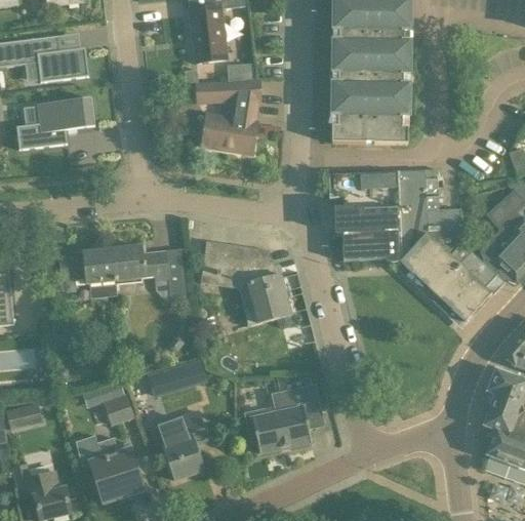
[(188,0),(196,62),(226,58),(219,8),(245,5),(244,0),(188,0)]
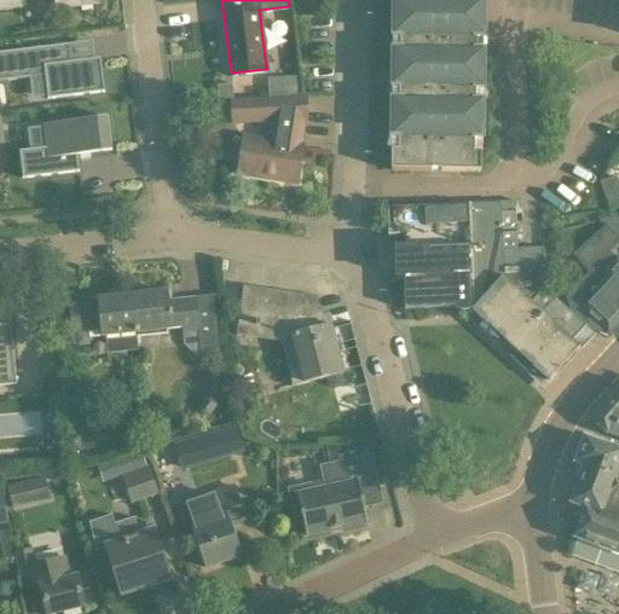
[(393,0),(391,167),(431,167),(440,167),(440,168),(460,168),(480,168),(481,39),(481,0),(393,0)]
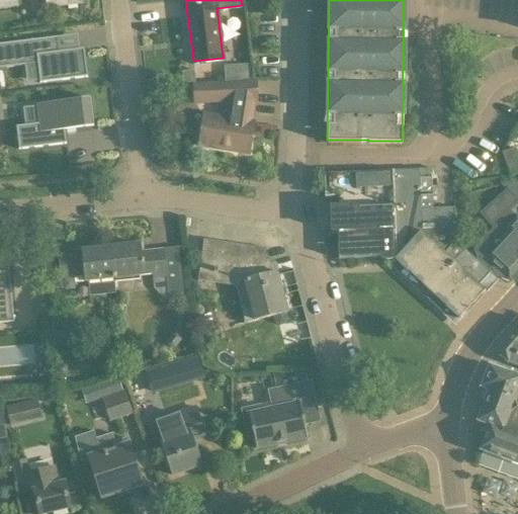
[(56,33),(0,40),(0,65),(35,61),(38,80),(86,74),(83,54),(79,55),(78,46),(58,49),(56,33)]
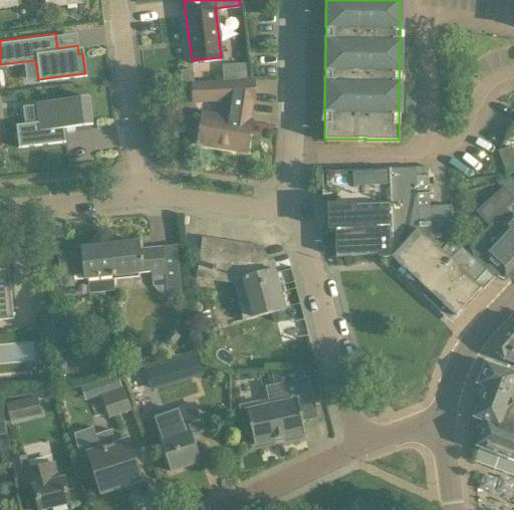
[(246,61),(239,61),(239,76),(247,76),(246,61)]
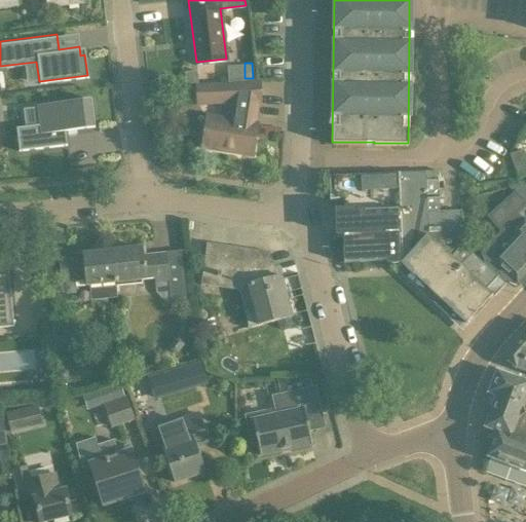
[(200,136),(200,140),(203,141),(202,145),(204,146),(204,144),(250,151),(250,153),(251,153),(256,123),(255,122),(258,99),(260,99),(259,80),(196,83),(197,102),(199,102),(199,101),(222,100),(226,105),(224,122),(207,120),(207,123),(202,123),(202,125),(201,129),(200,133),(200,136)]
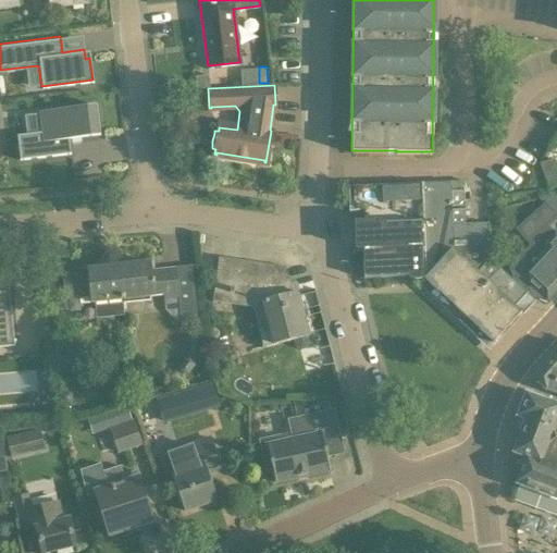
[(99,133),(96,102),(38,109),(40,130),(17,132),(21,158),(70,151),(69,136),(99,133)]
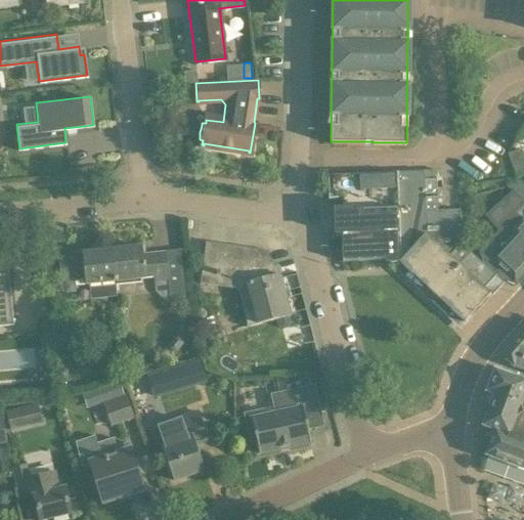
[(508,150),(516,175),(523,172),(523,155),(521,146),(508,150)]
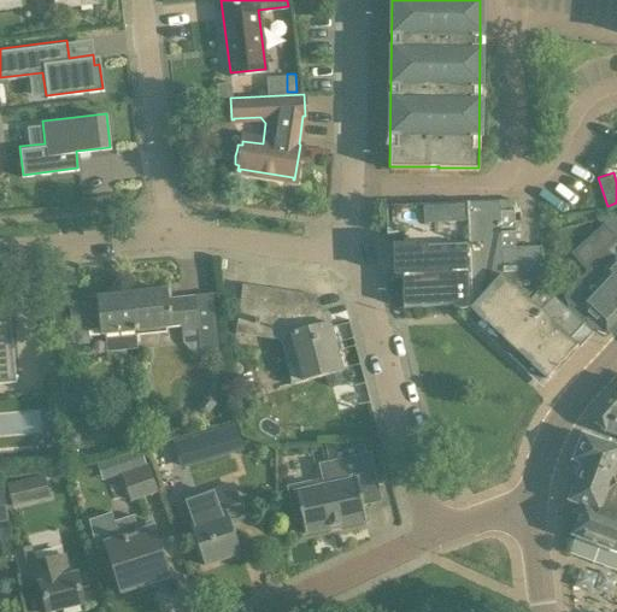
[(470,306),(466,210),(466,200),(413,202),(413,229),(403,229),(403,246),(394,246),(394,272),(401,272),(403,305),(438,304),(452,304),(463,309),(470,306)]
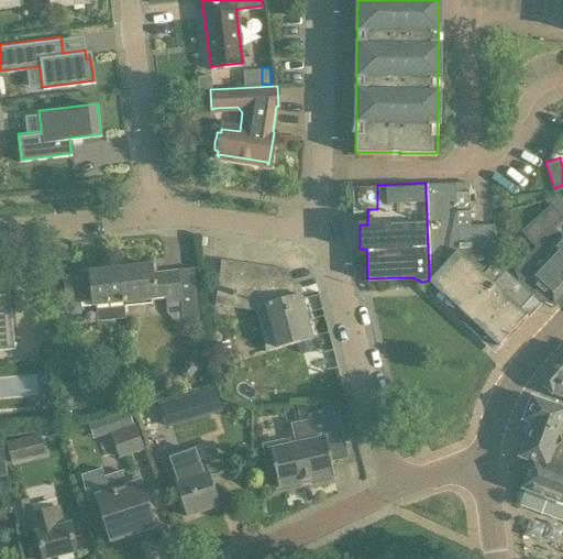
[(519,308),(533,293),(517,278),(495,258),(493,222),(470,223),(468,189),(454,190),(454,183),(427,184),(430,280),(428,281),(499,346),(528,315),(519,308)]
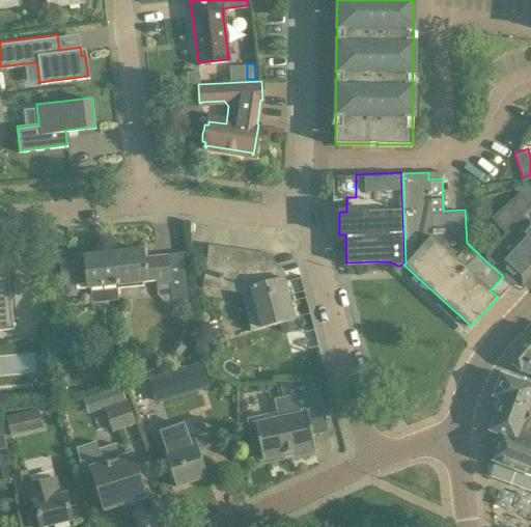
[(530,179),(512,186),(518,191),(491,215),(504,230),(484,252),(487,262),(503,276),(508,271),(522,283),(530,272),(530,220),(524,214),(530,204),(530,179)]
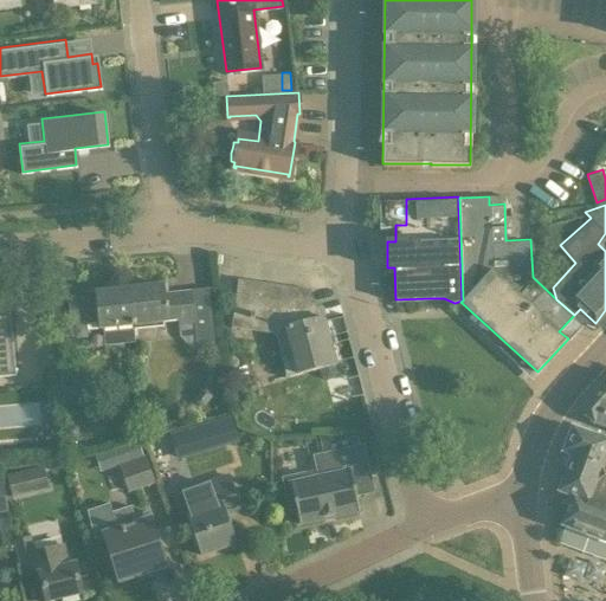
[(130,282),(130,285),(128,285),(133,322),(178,317),(179,329),(194,327),(197,343),(214,341),(208,288),(192,290),(191,288),(165,291),(163,282),(146,284),(146,279),(142,277),(133,278),(130,282)]
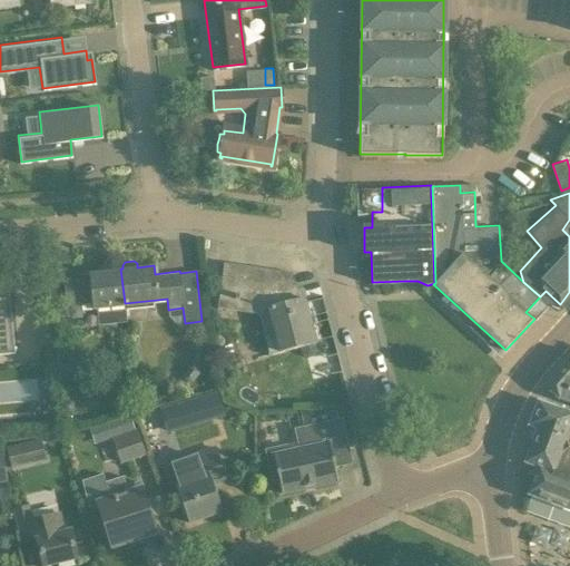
[(257,312),(267,353),(315,341),(304,296),(298,298),(292,270),(224,261),(217,306),(257,312)]
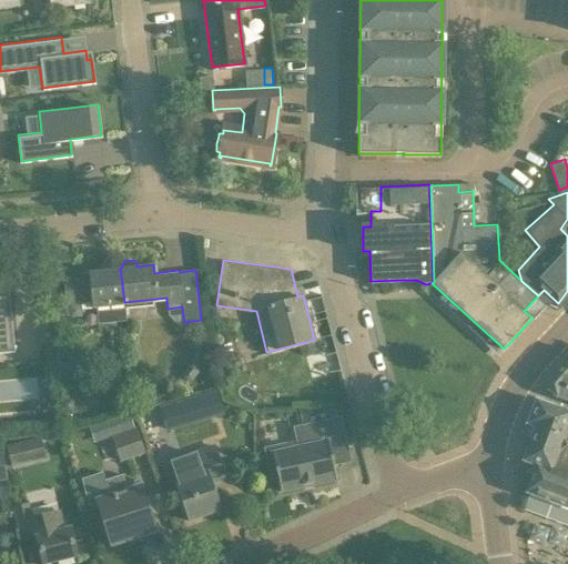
[(62,277),(66,302),(91,300),(92,305),(124,302),(120,268),(89,272),(89,278),(79,279),(79,274),(62,277)]
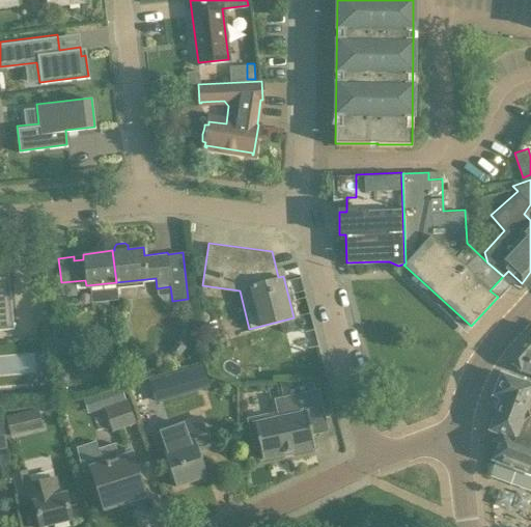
[(0,328),(14,327),(8,269),(0,269),(0,328)]
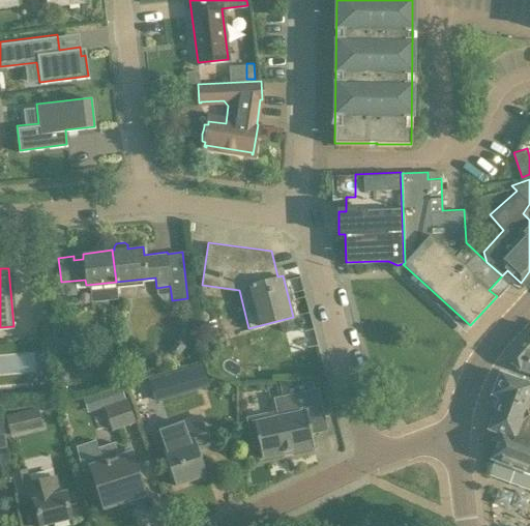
[(529,327),(505,356),(520,369),(529,372),(529,327)]
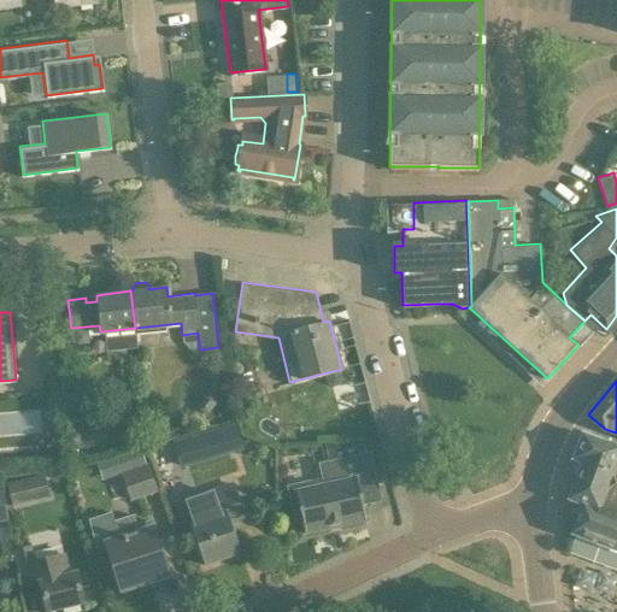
[(234,421),(171,439),(180,465),(242,447),(234,421)]
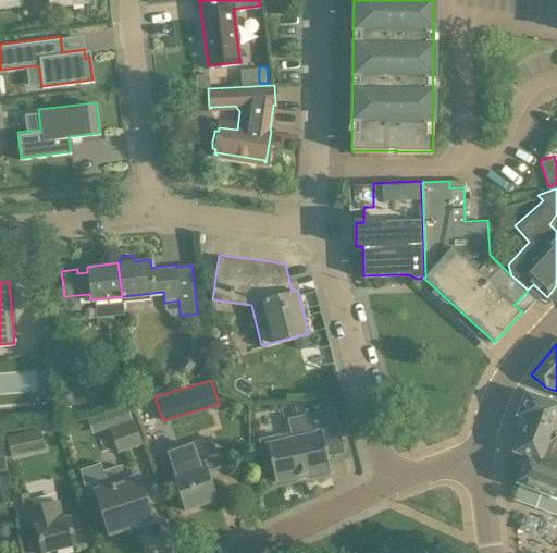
[(524,417),(512,450),(525,455),(515,481),(519,482),(519,483),(556,496),(556,403),(543,397),(532,393),(527,391),(524,391),(516,415),(524,417)]
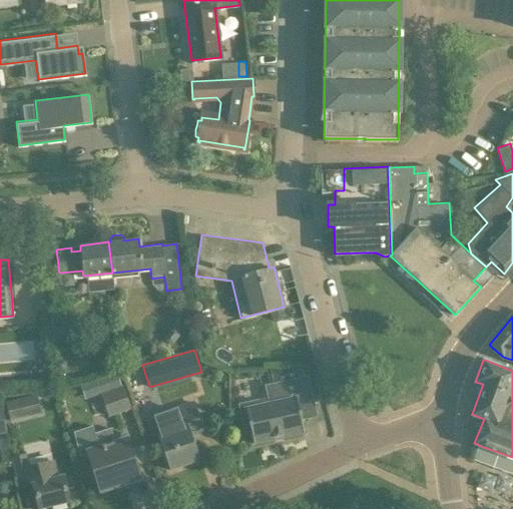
[(302,365),(272,369),(273,377),(304,373),(302,365)]
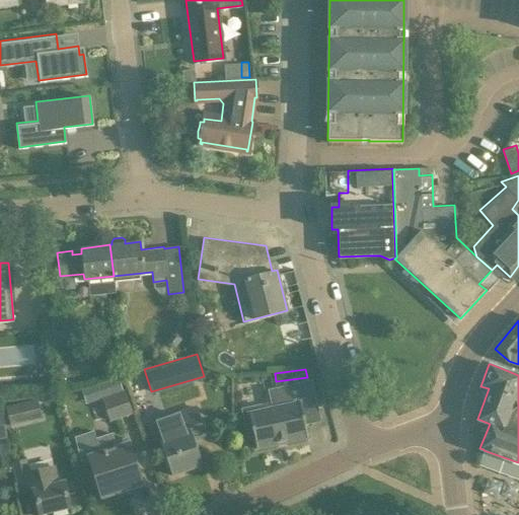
[(101,396),(109,420),(133,412),(125,388),(123,388),(119,376),(101,383),(105,394),(101,396)]
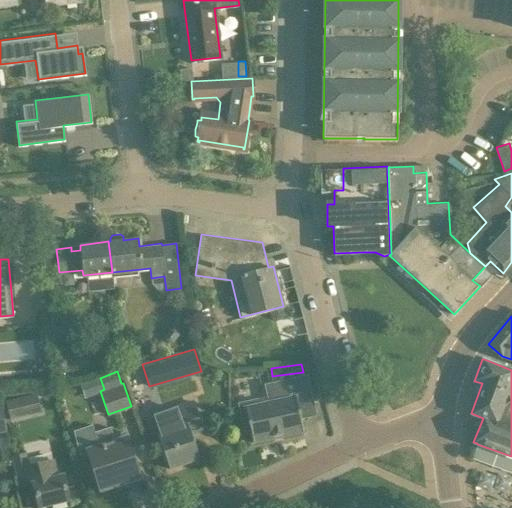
[(314,413),(306,375),(265,383),(269,401),(257,403),(256,398),(239,402),(244,428),(249,427),(252,441),(303,430),(300,416),(314,413)]
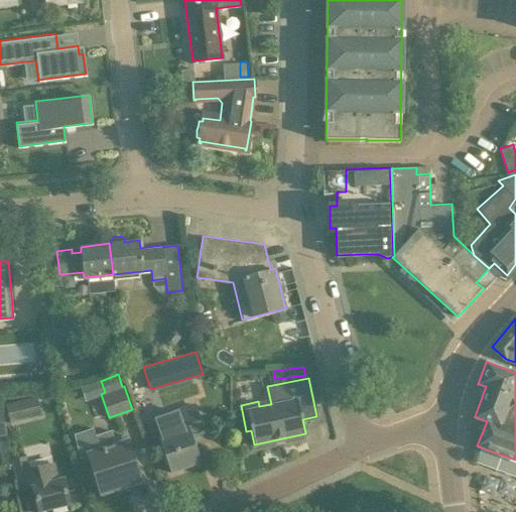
[(6,404),(10,421),(41,414),(36,396),(6,404)]
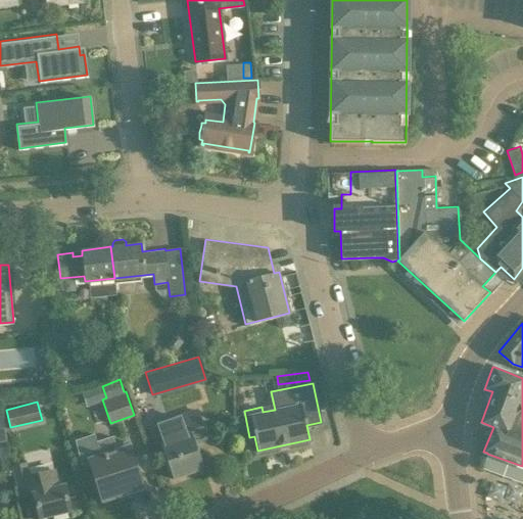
[(202,467),(192,440),(207,435),(198,409),(167,420),(172,434),(161,438),(175,477),(202,467)]
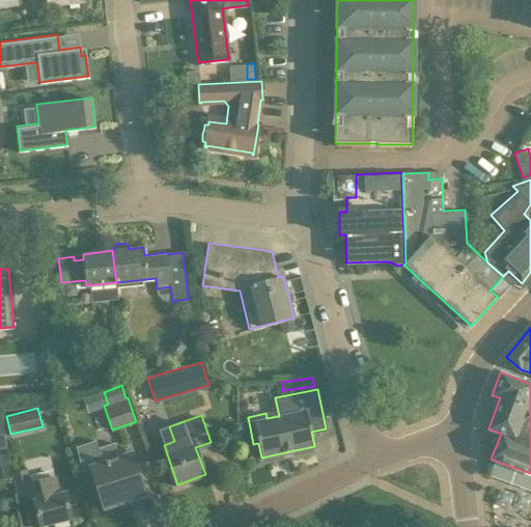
[(144,495),(131,453),(129,445),(117,449),(114,441),(98,447),(95,439),(76,446),(82,470),(93,472),(105,507),(144,495)]
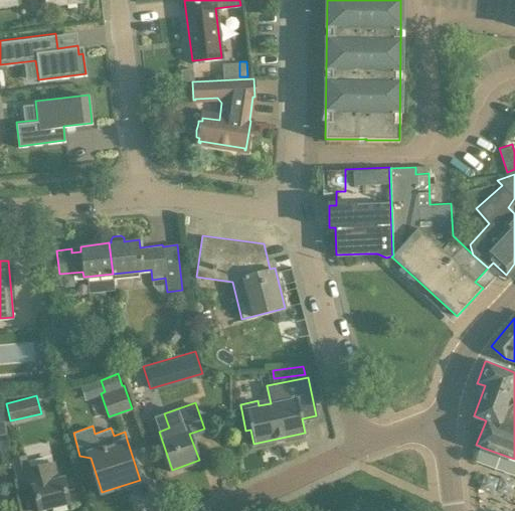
[(63,477),(58,478),(54,460),(28,466),(25,455),(11,458),(18,488),(31,485),(37,510),(69,503),(63,477)]
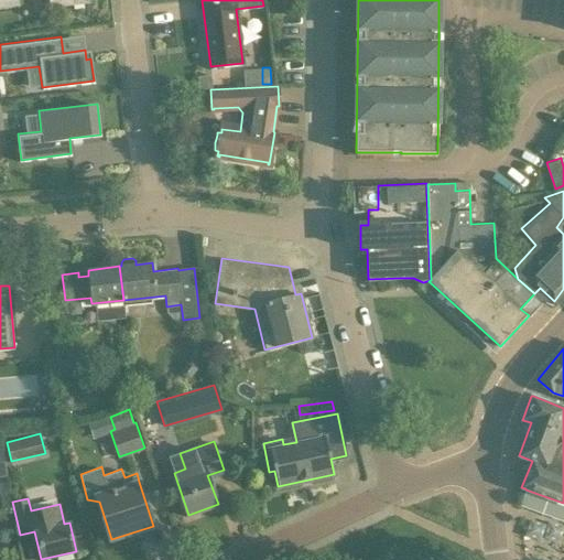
[(529,556),(562,556),(563,519),(529,518),(529,556)]
